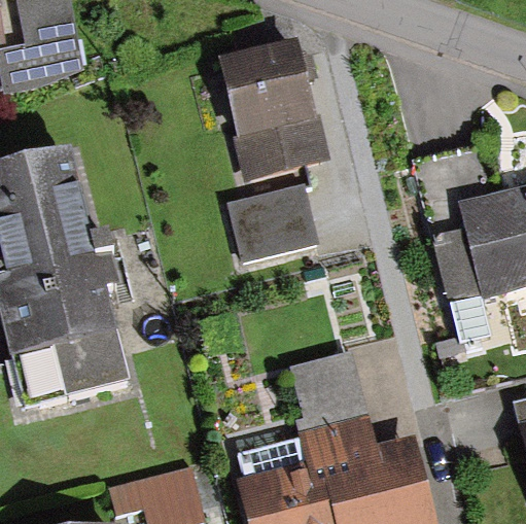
[(81,83),(66,0),(16,0),(26,49),(0,54),(0,86),(2,97),(81,83)]
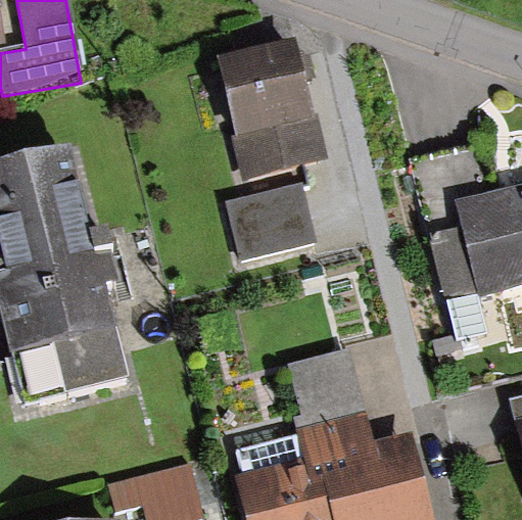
[(0,42),(10,40),(3,0),(0,0),(0,42)]
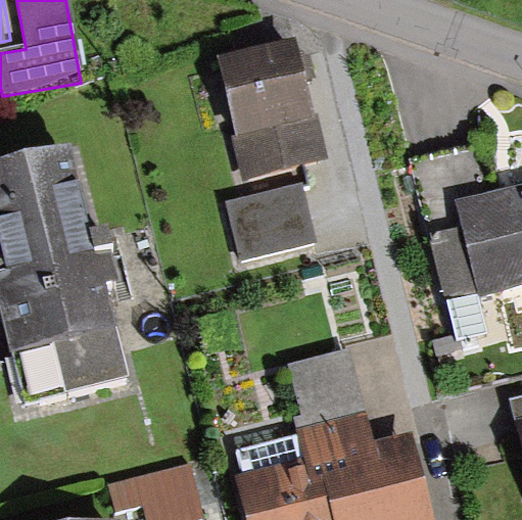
[(222,61),(243,173),(326,156),(304,45),(222,61)]
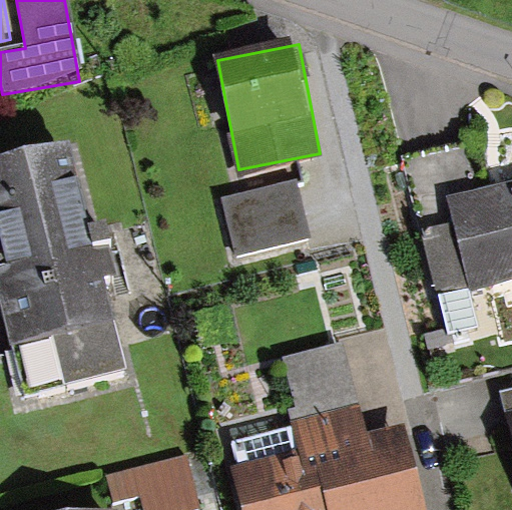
[(119,372),(68,148),(0,163),(0,220),(0,330),(5,354),(15,395),(119,372)]
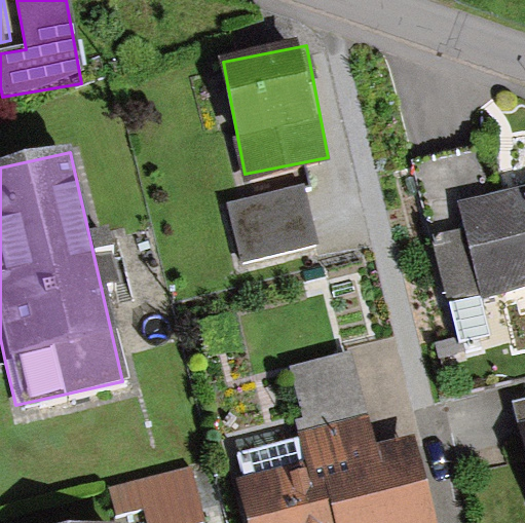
[(475,221),(491,286),(524,276),(524,183),(469,197),(475,221)]
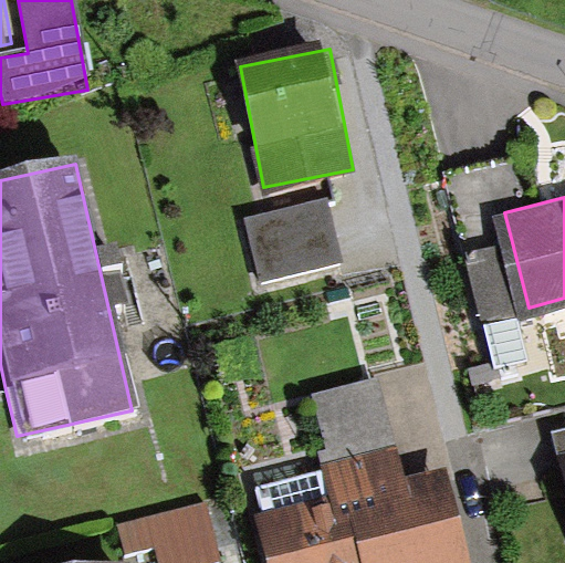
[(244,221),(258,275),(337,257),(325,202),(244,221)]
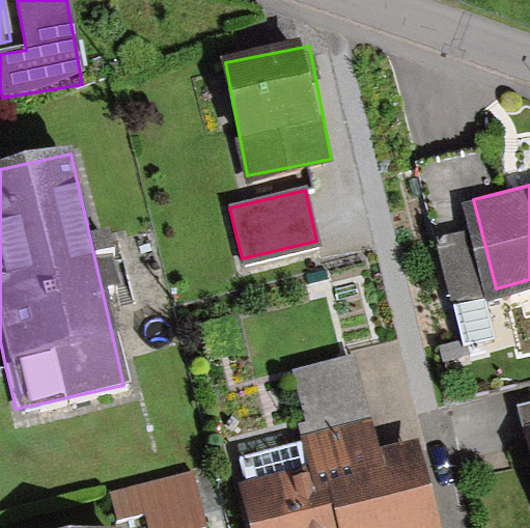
[(449,301),(496,288),(479,223),(431,235),(449,301)]
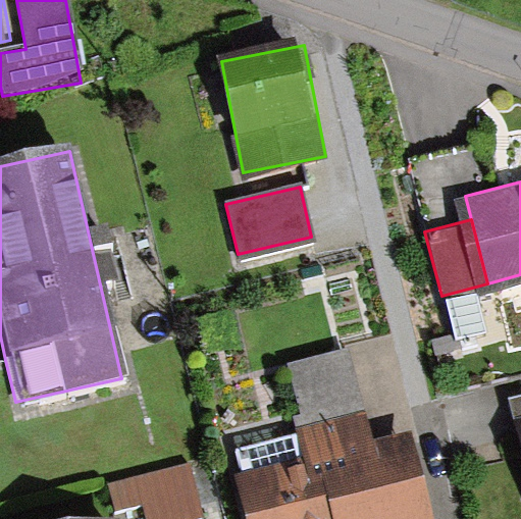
[(310,429),(364,416),(347,347),(293,360),(310,429)]
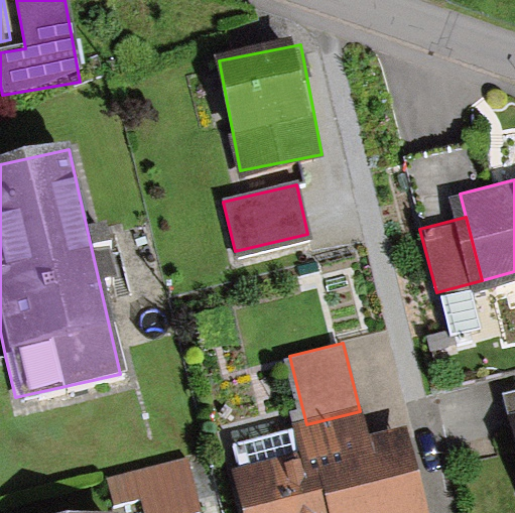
[(367,437),(360,411),(306,424),(245,439),(255,477),(240,481),(248,512),(417,512),(426,511),(405,427),(367,437)]
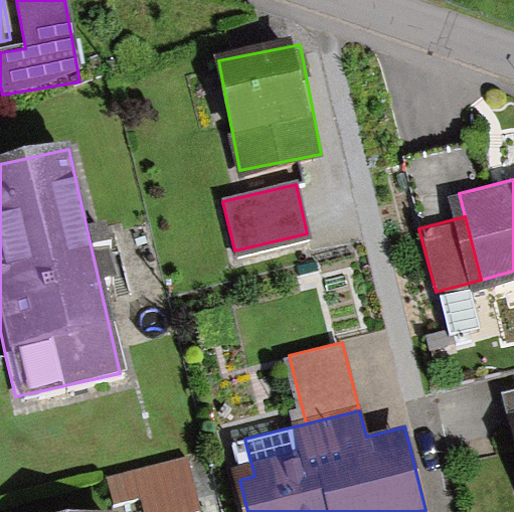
[(179,511),(196,509),(186,458),(109,474),(115,503),(146,497),(149,511),(179,511)]
